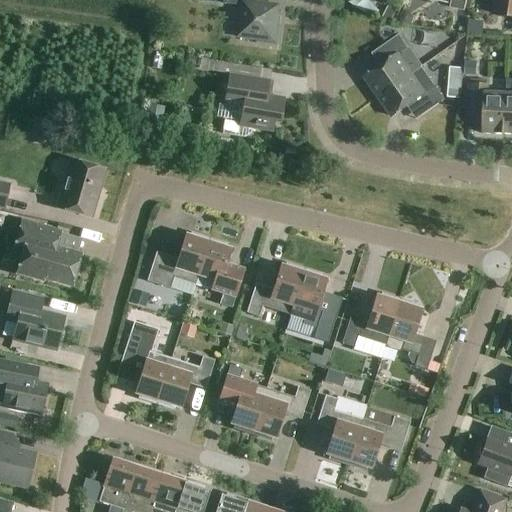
[(169,0),(170,10),(188,9),(187,0),(169,0)]
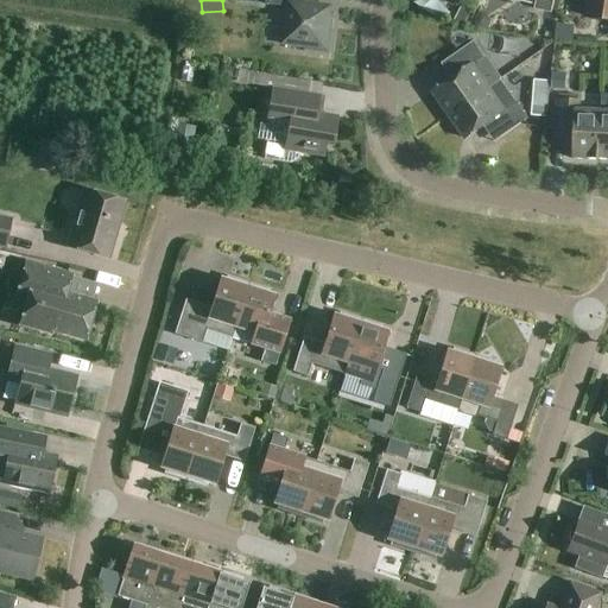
[(306,51),(328,55),(330,35),(328,33),(331,7),(302,4),(302,0),(266,0),(266,6),(286,8),(282,45),(306,49),(306,51)]
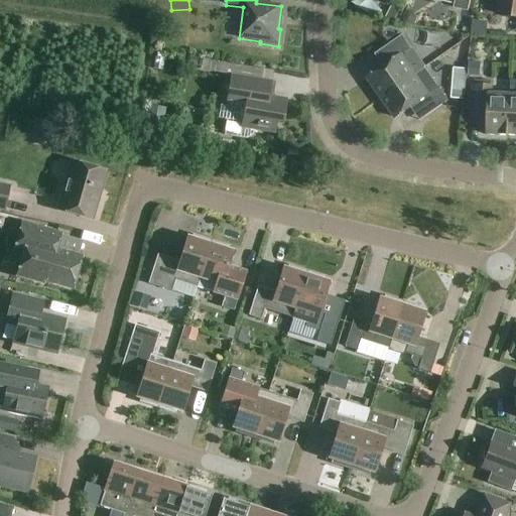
[(362,14),(375,3),(372,0),(359,0),(354,5),(362,14)]
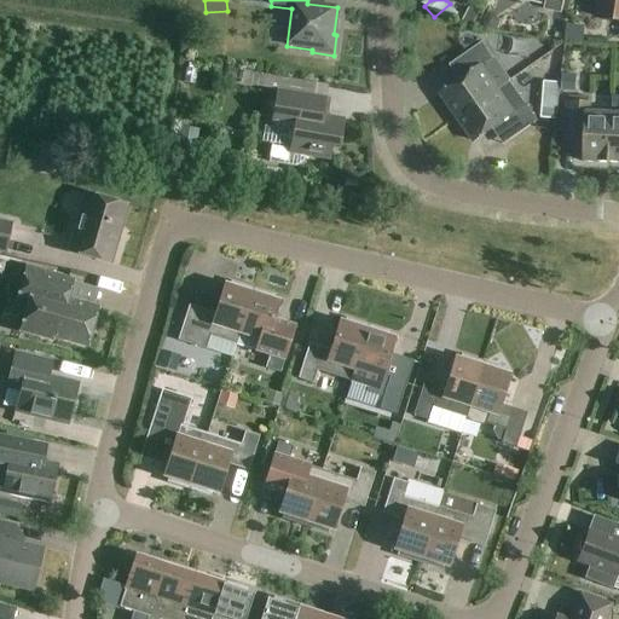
[(547,0),(544,11),(561,15),(563,0),(547,0)]
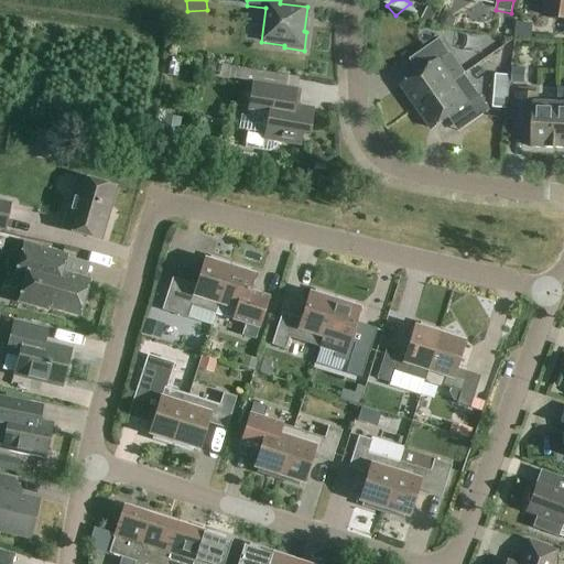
[(563,0),(545,0),(543,17),(563,19),(563,0)]
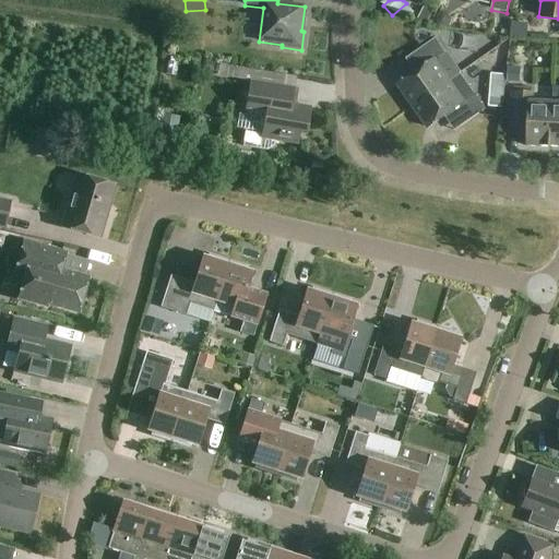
[(417,6),(412,16),(427,24),(432,13),(417,6)]
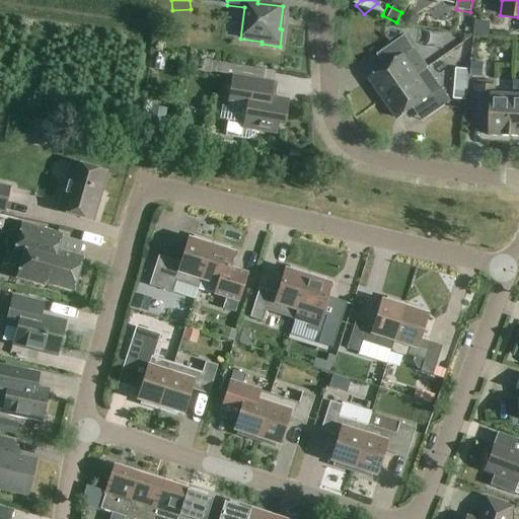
[(489,36),(490,22),(474,21),(473,34),(489,36)]
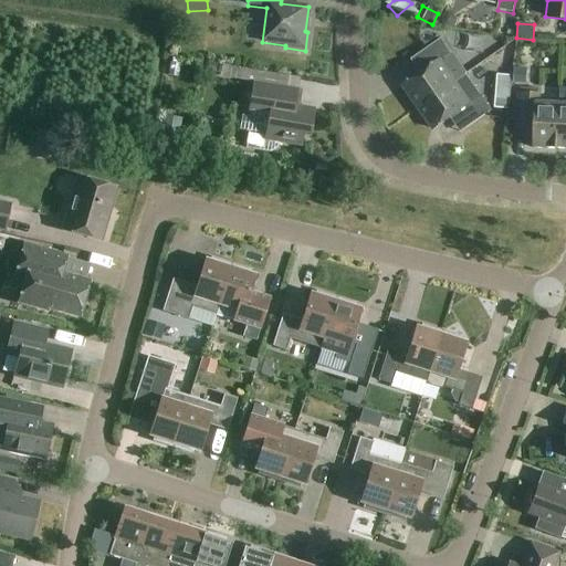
[(459,44),(477,48),(479,35),(461,32),(459,44)]
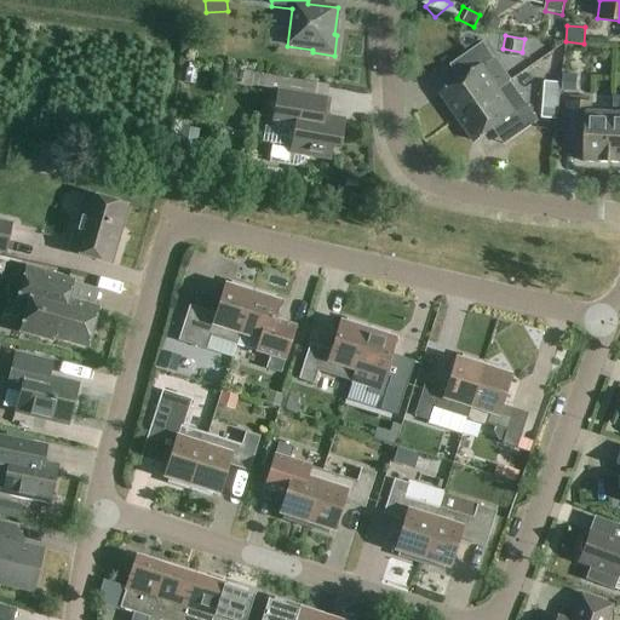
[(461,81),(441,96),(458,119),(510,82),(483,44),(451,67),(461,81)]
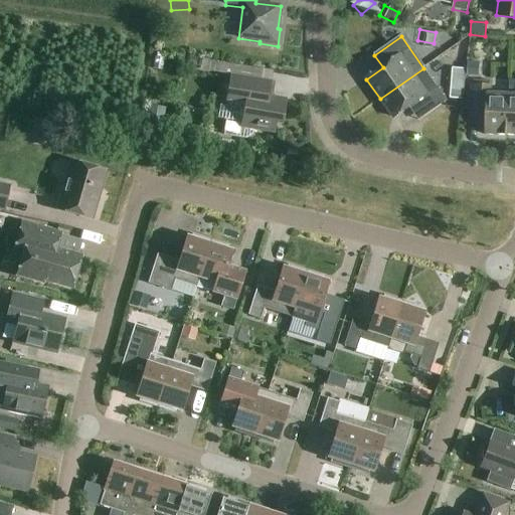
[(187,64),(199,66),(200,59),(188,57),(187,64)]
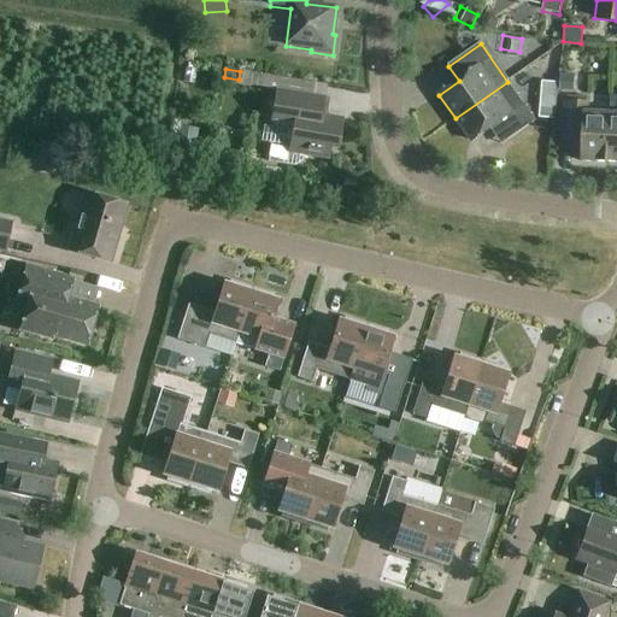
[(238,84),(274,90),(276,77),(240,71),(239,80),(238,84)]
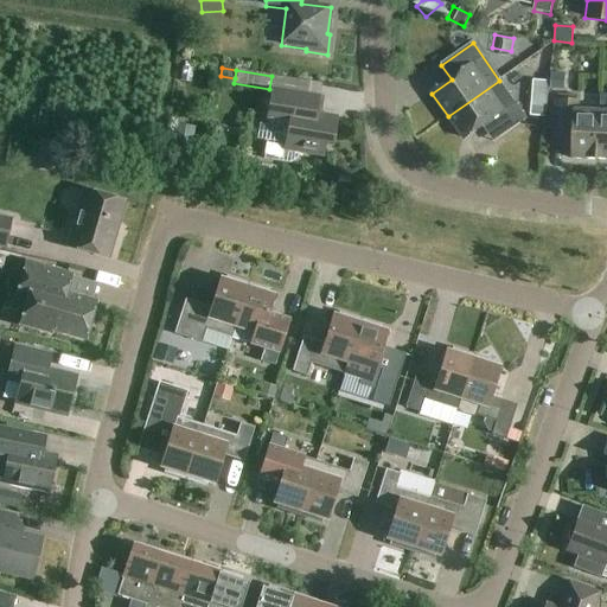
[(567,91),(568,75),(549,75),(549,90),(567,91)]
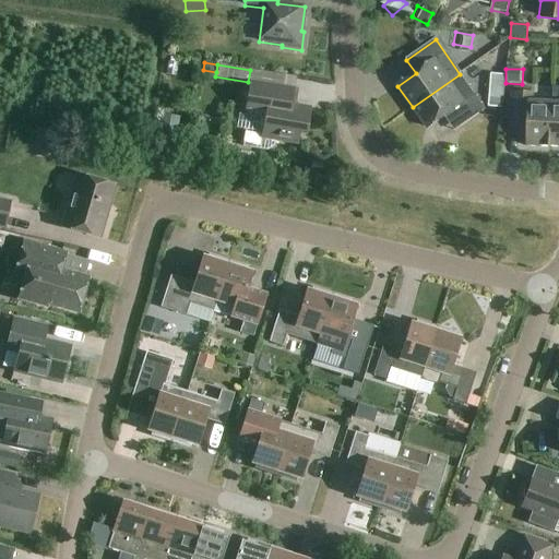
[(460,74),(413,107),(428,129),(444,117),(454,131),(485,110),(460,74)]
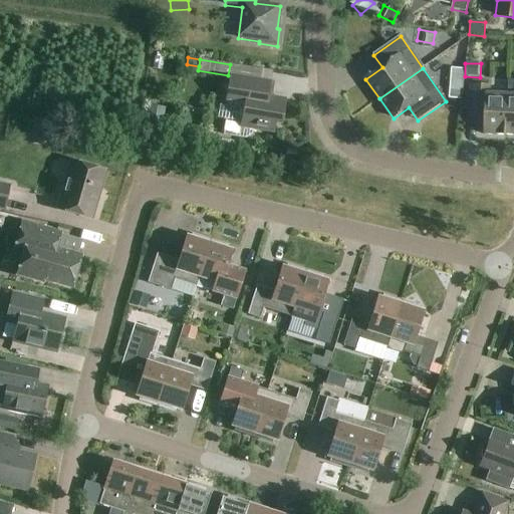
[(223,135),(228,136),(245,139),(251,135),(252,131),(272,134),(274,124),(280,125),(284,99),(268,97),(259,95),(261,81),(230,76),(227,91),(225,105),(242,108),(239,121),(231,120),(225,119),(223,135)]
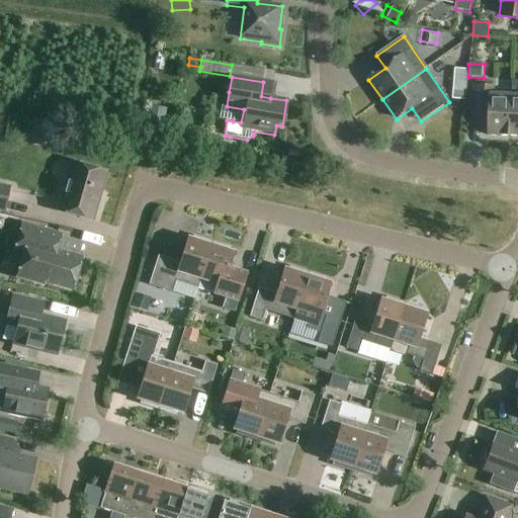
[(489,137),(510,138),(512,96),(494,95),(495,87),(473,86),(472,119),(490,120),(489,137)]
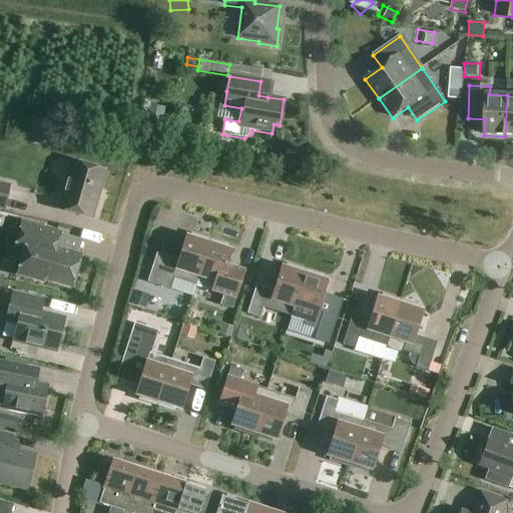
[(449,88),(448,98),(461,99),(461,89),(449,88)]
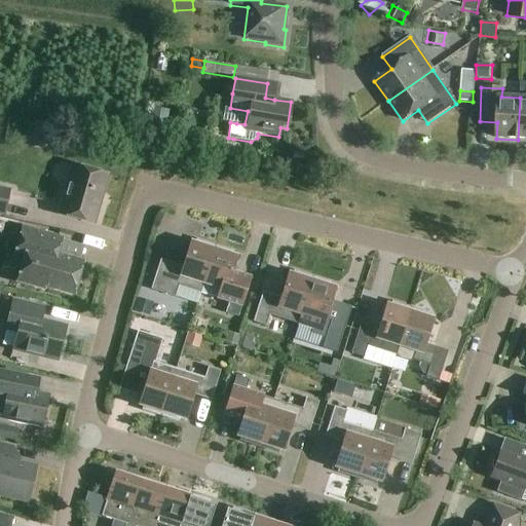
[(164,134),(166,112),(151,110),(149,132),(164,134)]
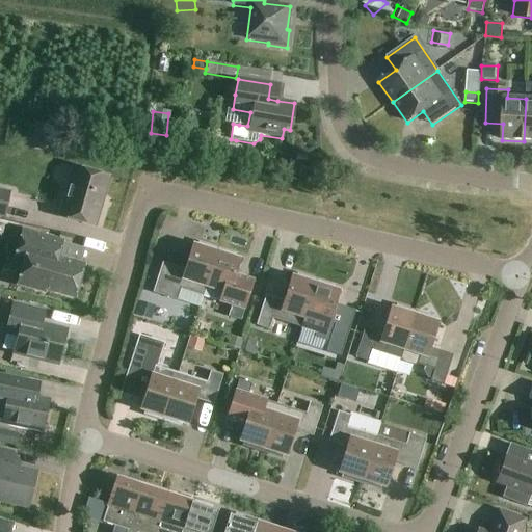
[(58,217),(95,228),(109,178),(73,167),(58,217)]
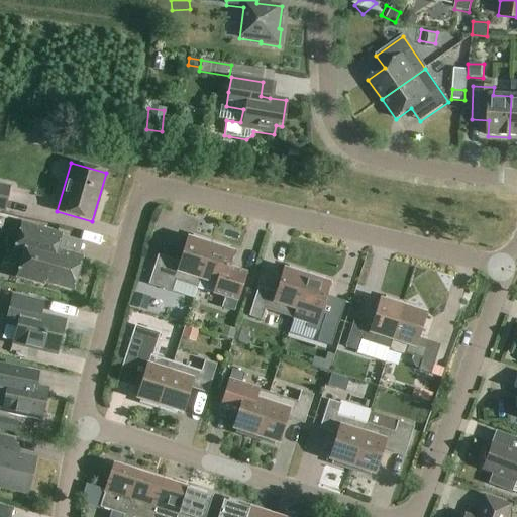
[(0,185),(0,211),(4,212),(10,187),(0,185)]
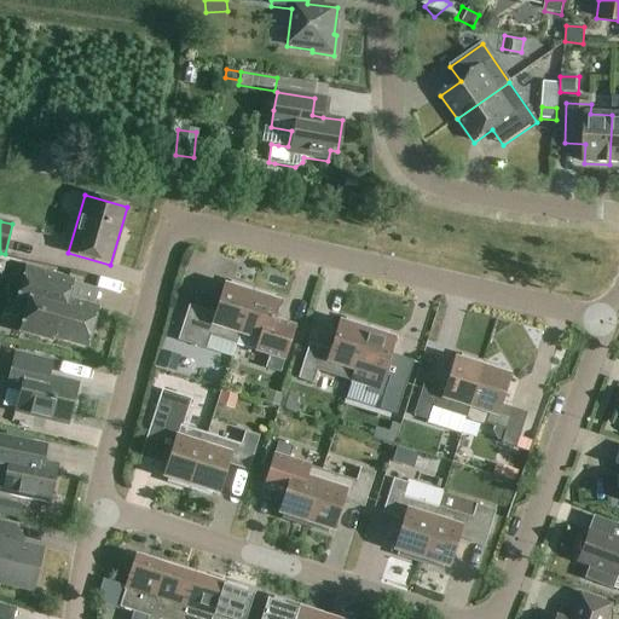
[(52,339),(86,348),(97,308),(67,300),(73,281),(27,267),(16,305),(27,308),(19,333),(51,342),(52,339)]
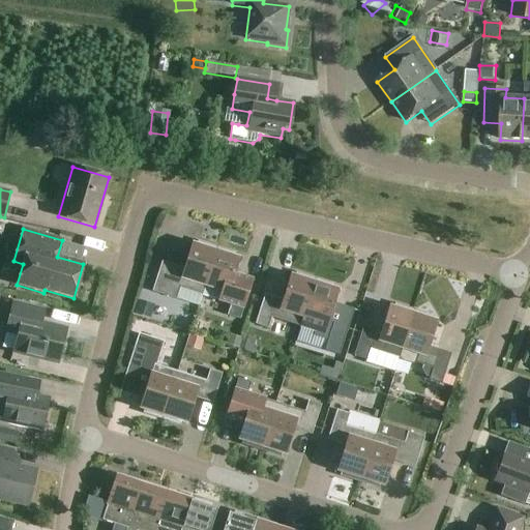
[(179,289),(201,296),(216,248),(198,243),(197,247),(188,245),(188,246),(192,247),(182,276),(159,269),(151,293),(175,300),(179,289)]
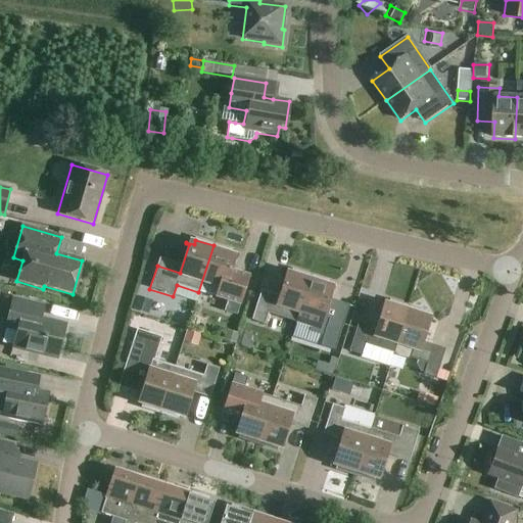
[(231,251),(214,245),(198,292),(199,292),(215,296),(227,300),(224,313),(236,316),(243,293),(225,287),(231,270),(234,258),(237,259),(237,258),(230,256),(231,251)]
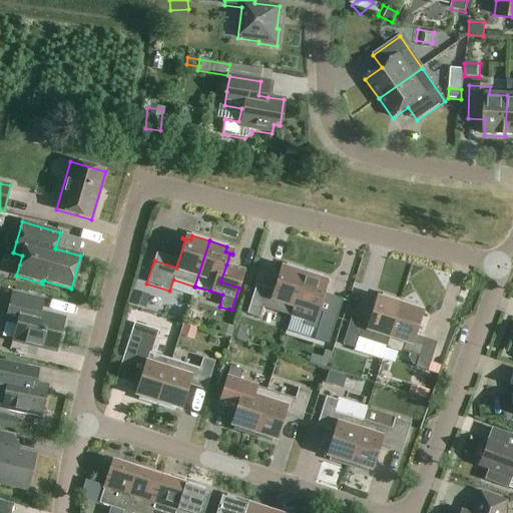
[(262,308),(290,317),(305,272),(287,266),(286,271),(278,268),(278,269),(281,270),(272,298),(253,292),(246,315),(259,319),(262,308)]
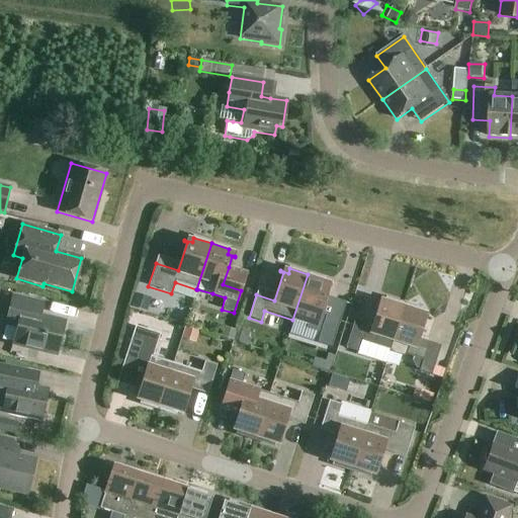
[(308,274),(292,320),(308,324),(307,328),(320,333),(317,344),(331,348),(340,322),(320,315),(328,287),(331,287),(331,286),(324,284),(325,279),(308,274)]
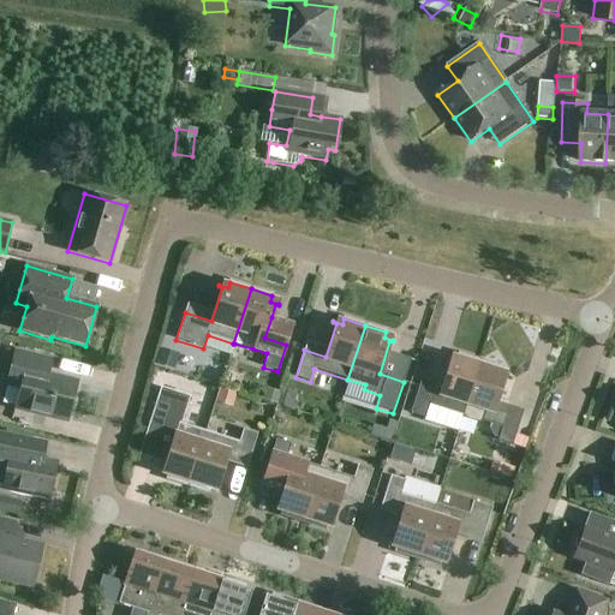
[(178,354),(160,348),(155,365),(173,370),(178,354)]
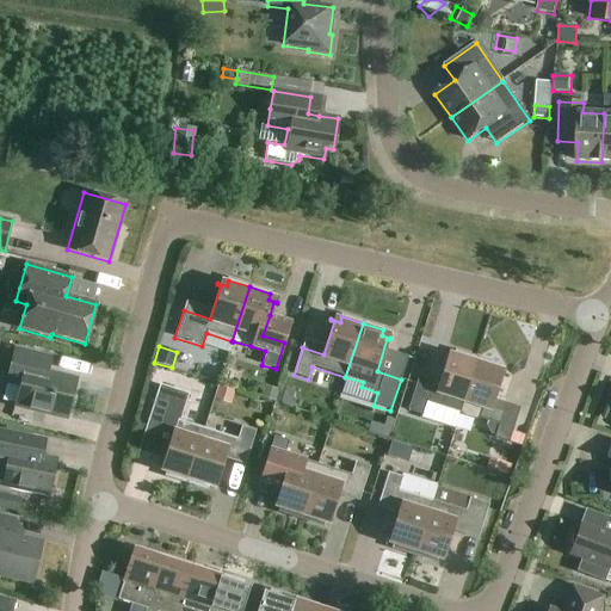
[(48,413),(66,418),(75,382),(45,375),(49,359),(14,351),(6,382),(20,386),(16,406),(31,409),(31,412),(47,415),(48,413)]
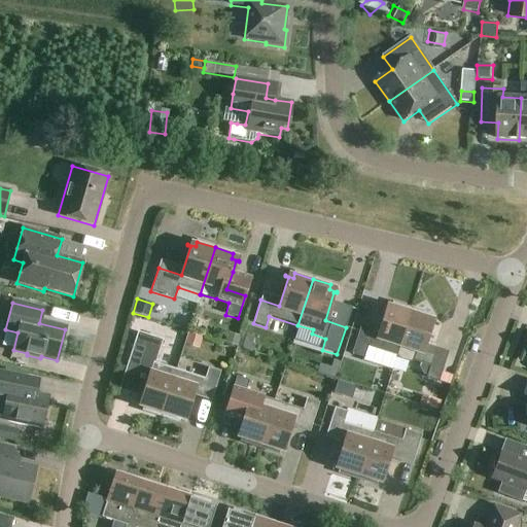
[(367,347),(381,351),(396,356),(399,346),(411,310),(393,304),(391,309),(384,307),(383,308),(386,308),(377,337),(358,331),(351,355),(363,359),(367,347)]
